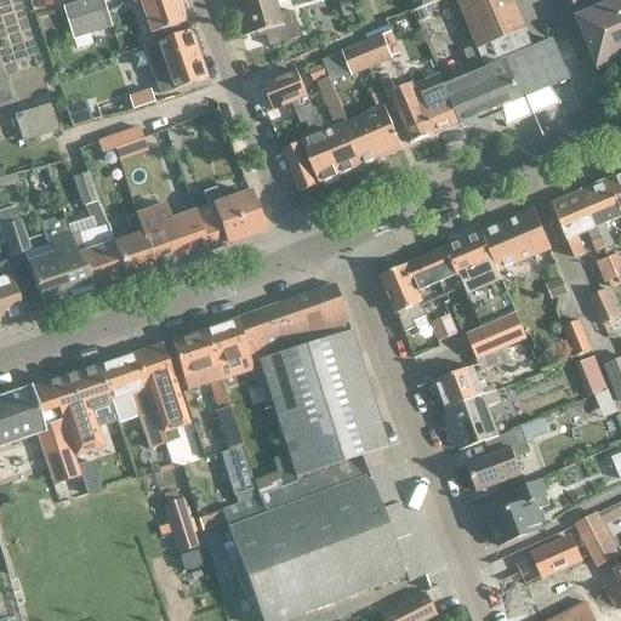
[(93,0),(66,10),(75,40),(113,27),(103,0),(93,0)]
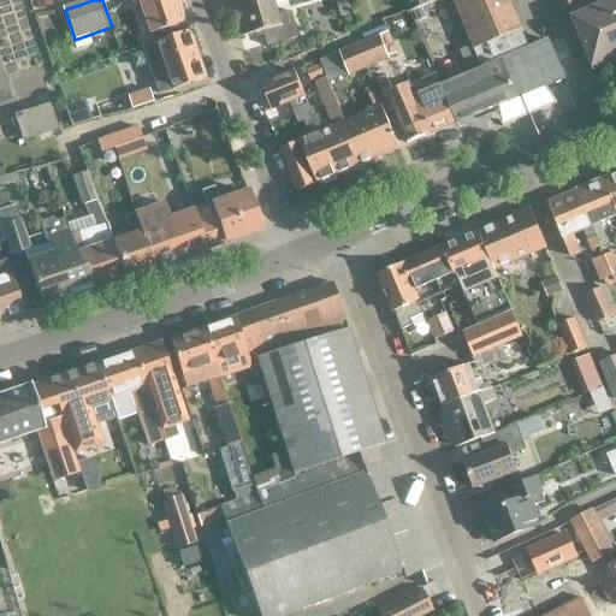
[(154,33),(189,22),(181,0),(135,0),(136,3),(143,0),(154,33)]
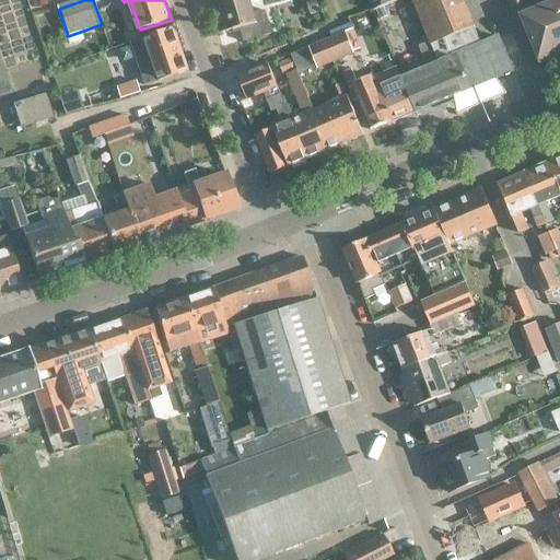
[(234,0),(211,7),(219,34),(241,27),(244,42),(271,33),(265,10),(254,12),(249,0),(234,0)]
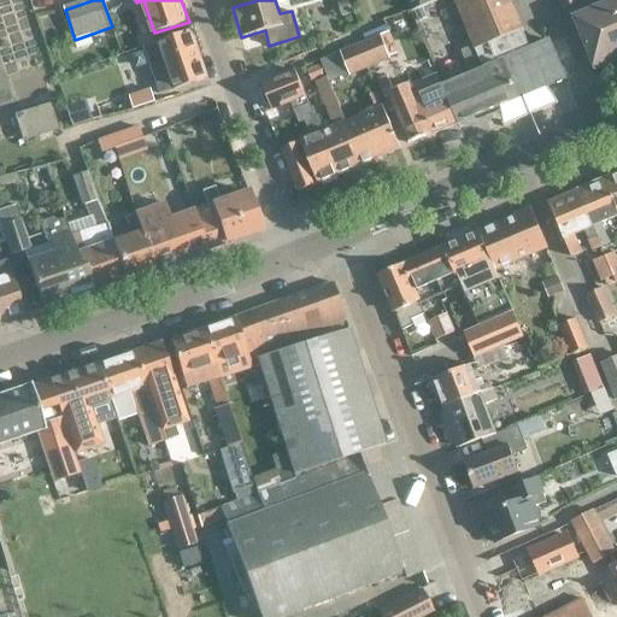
[(472,72),(444,86),(459,122),(565,77),(550,40),(530,48),(522,29),(523,28),(511,0),(407,0),(412,11),(438,0),(454,0),(474,46),(463,51),(472,72)]
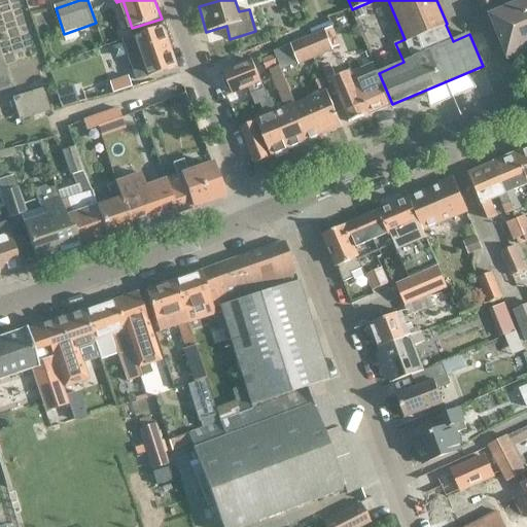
[(526,0),(524,0),(490,14),(508,59),(526,50),(526,0)]
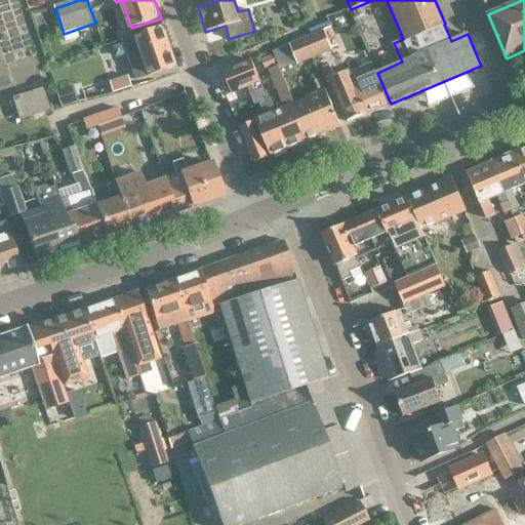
[(149,76),(177,67),(163,26),(135,35),(149,76)]
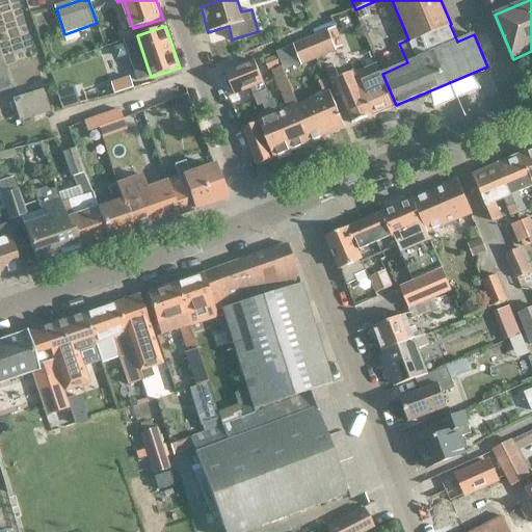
[(316,58),(336,51),(327,30),(309,38),(316,58)]
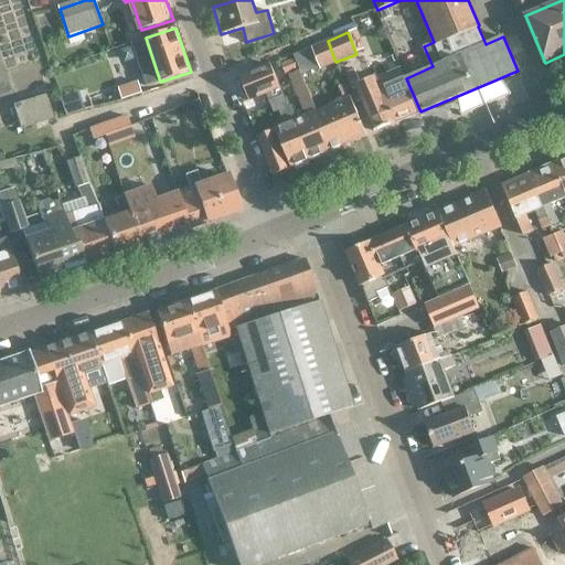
[(321,68),(336,62),(328,41),(305,50),(309,62),(318,59),(321,68)]
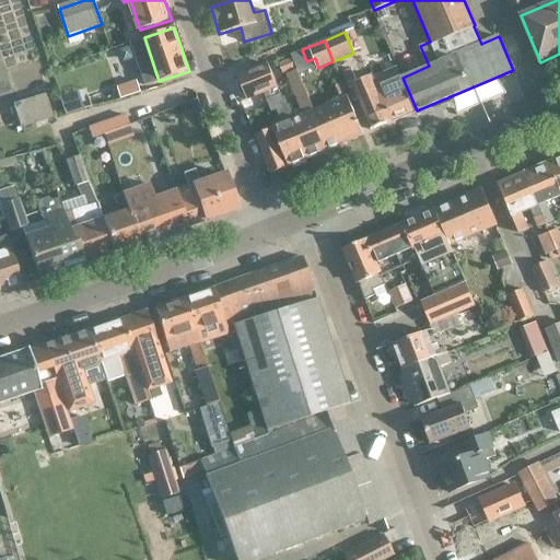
[(278,65),(282,76),(295,70),(290,59),(278,65)]
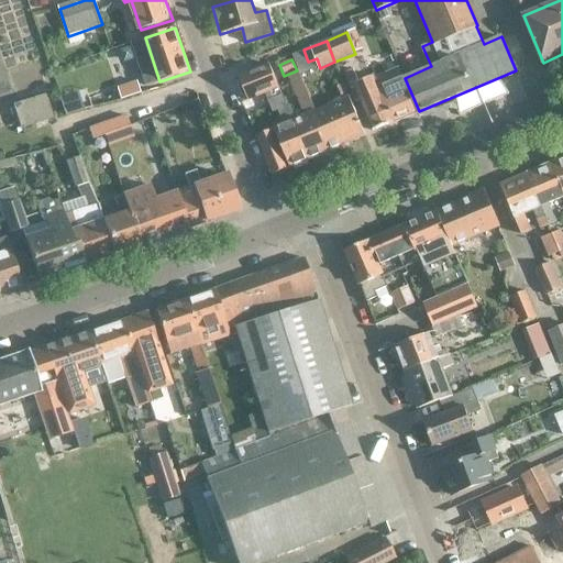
[(278,87),(269,64),(239,77),(241,83),(239,85),(243,92),(245,94),(249,99),(278,87)]
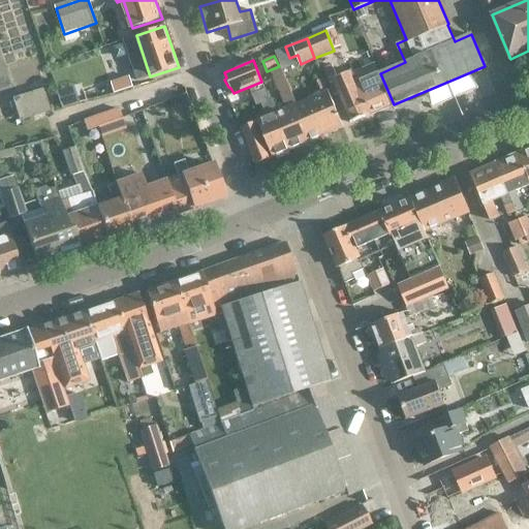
[(336,76),(333,67),(322,71),(334,96),(338,94),(350,123),(394,104),(380,73),(376,63),(352,73),(351,70),(336,76)]
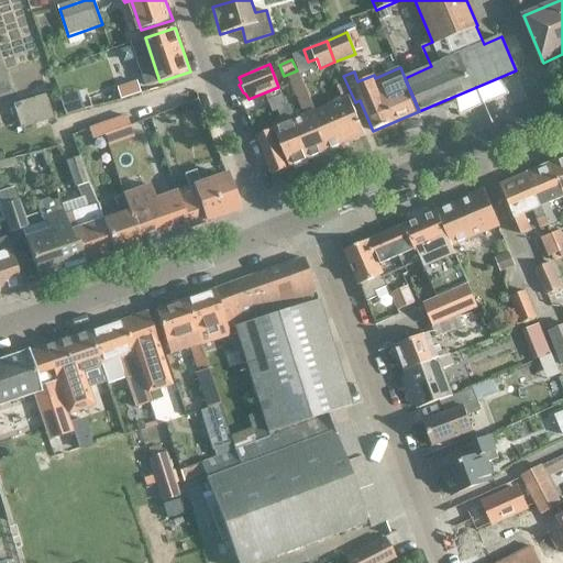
[(294,120),(310,159),(328,152),(310,112),(316,111),(298,70),(288,75),(305,116),(294,120)]
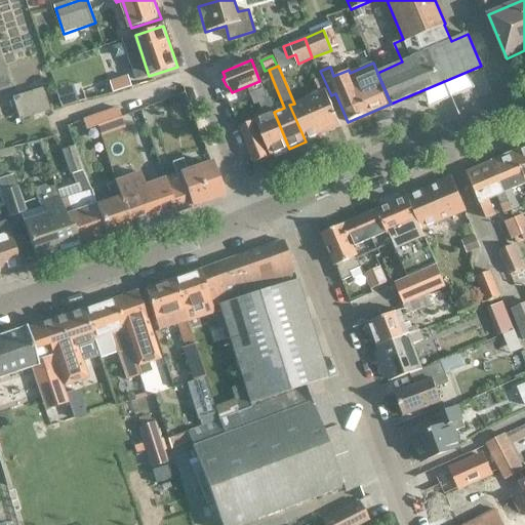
[(132,88),(128,77),(110,83),(114,94),(132,88)]
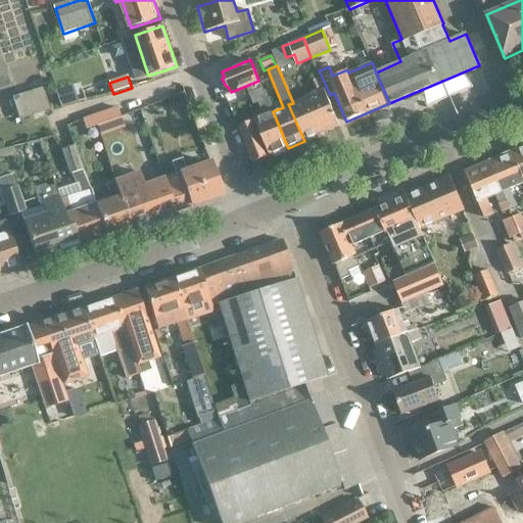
[(318,92),(304,98),(310,109),(307,109),(310,115),(312,114),(320,134),(339,126),(320,79),(314,82),(318,92)]
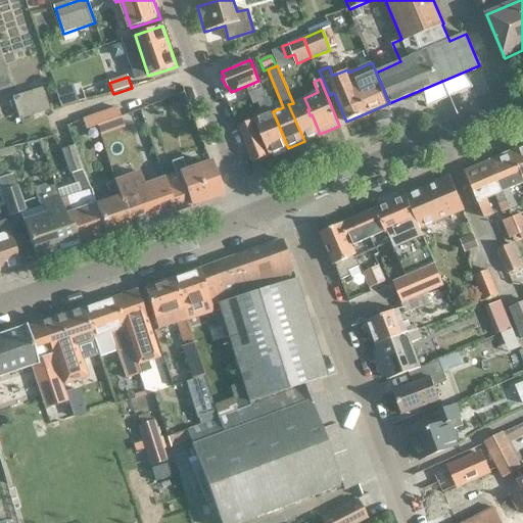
[(273,111),(263,87),(249,93),(253,103),(258,101),(264,114),(254,119),(270,155),(288,148),(273,111)]
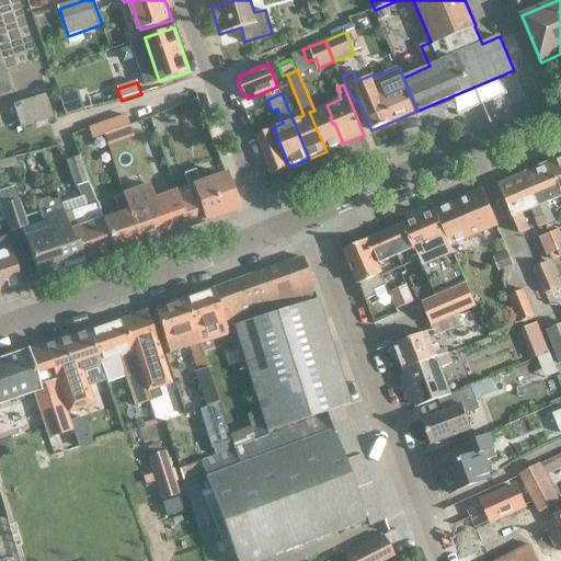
[(23,126),(53,117),(45,94),(15,104),(23,126)]
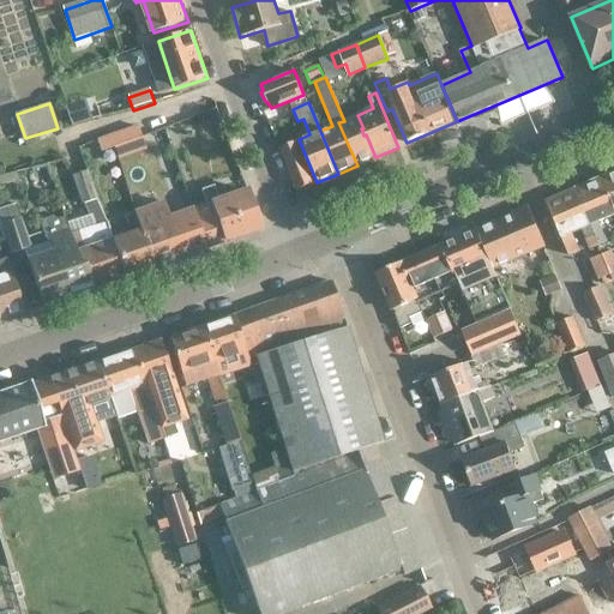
[(357,166),(375,157),(366,134),(363,136),(361,128),(363,128),(357,115),(344,121),(338,122),(357,166)]
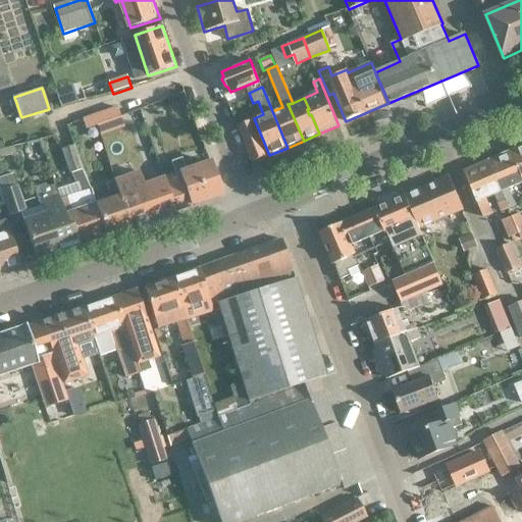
[(116,108),(82,120),(85,131),(119,117),(116,108)]
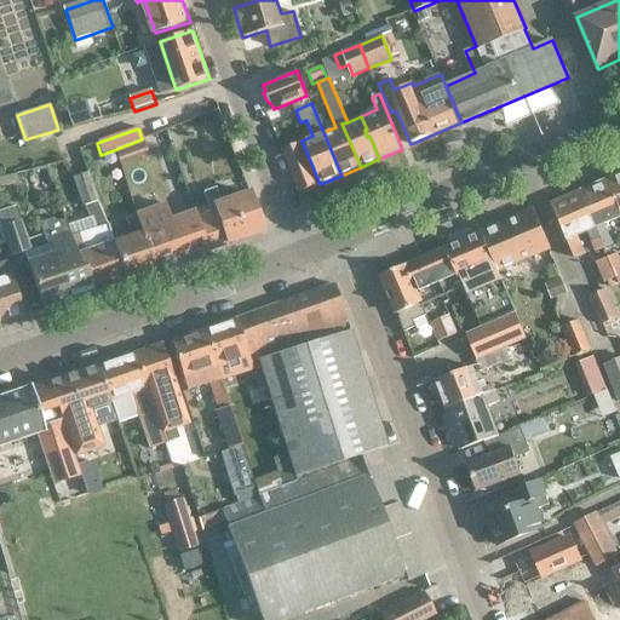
[(320,184),(302,141),(281,149),(299,193),(320,184)]
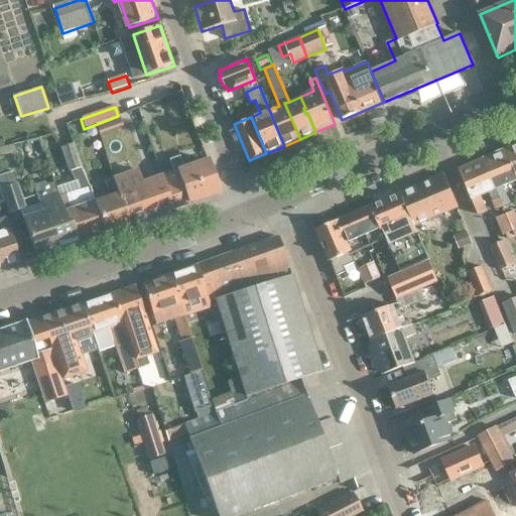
[(58,196),(57,197),(61,205),(68,221),(71,220),(78,241),(105,232),(94,201),(89,187),(80,167),(82,166),(73,142),(72,143),(60,147),(69,170),(73,169),(80,187),(80,188),(70,191),(58,196)]
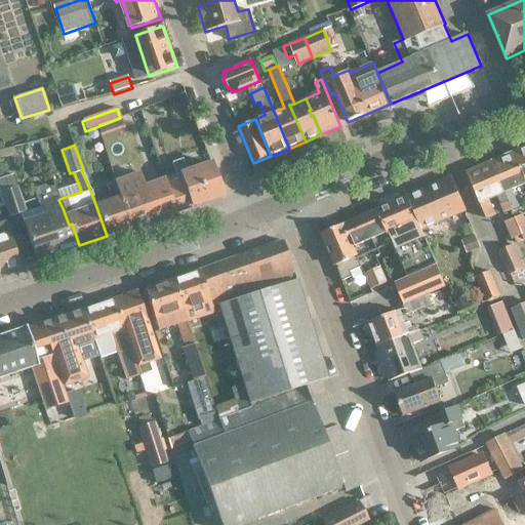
[(524,148),(515,152),(524,175),(524,148)]
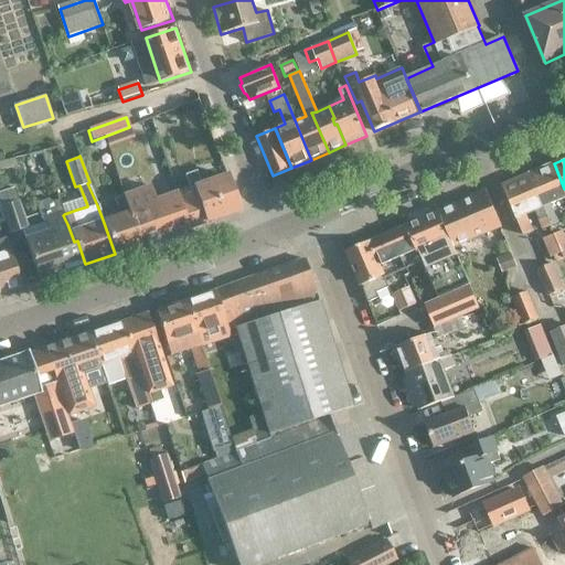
[(564,199),(564,189),(554,163),(529,174),(551,226),(558,223),(551,204),(564,199)]
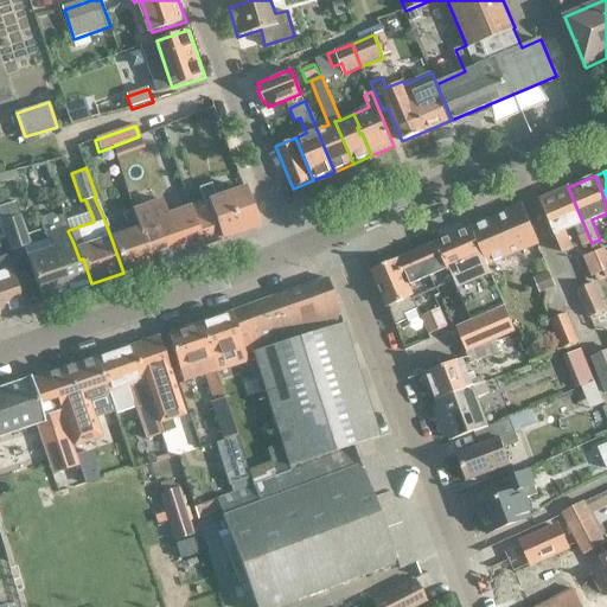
[(193,217),(203,246),(256,228),(243,187),(213,198),(209,184),(197,187),(202,202),(190,206),(193,217)]
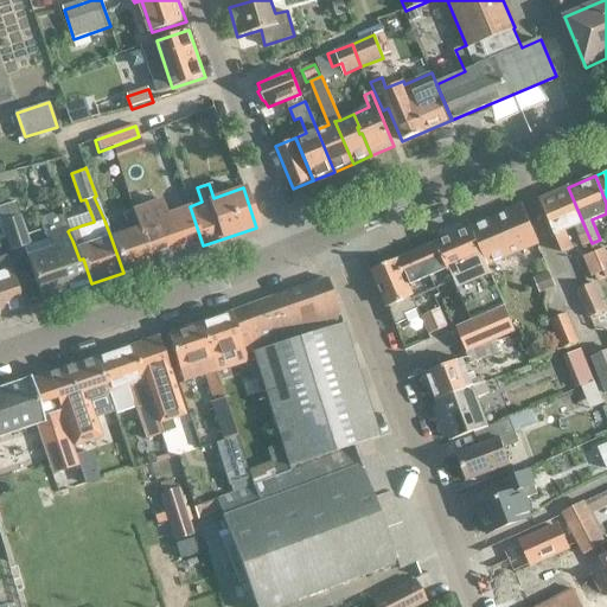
[(592,243),(568,187),(540,199),(562,251),(572,248),(566,231),(575,227),(583,247),(592,243)]
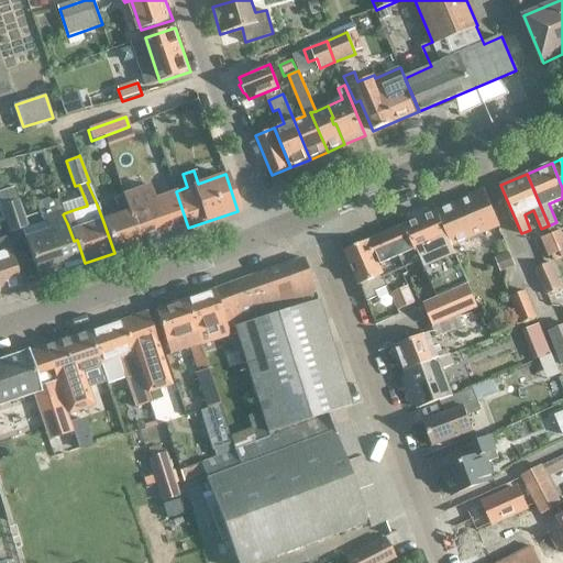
[(148,185),(123,194),(141,244),(188,228),(179,201),(176,191),(154,199),(148,185)]
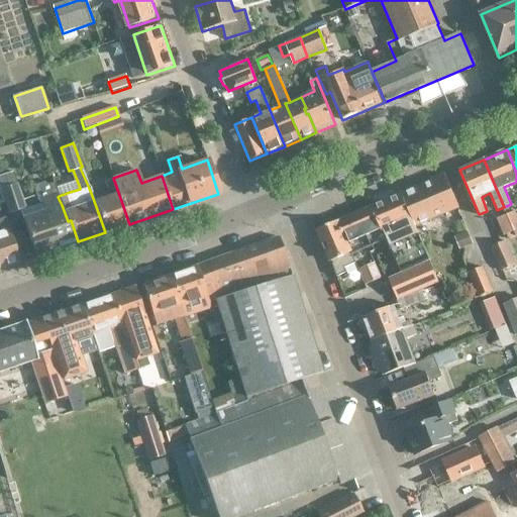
[(402,194),(416,227),(458,209),(444,176),(402,194)]
